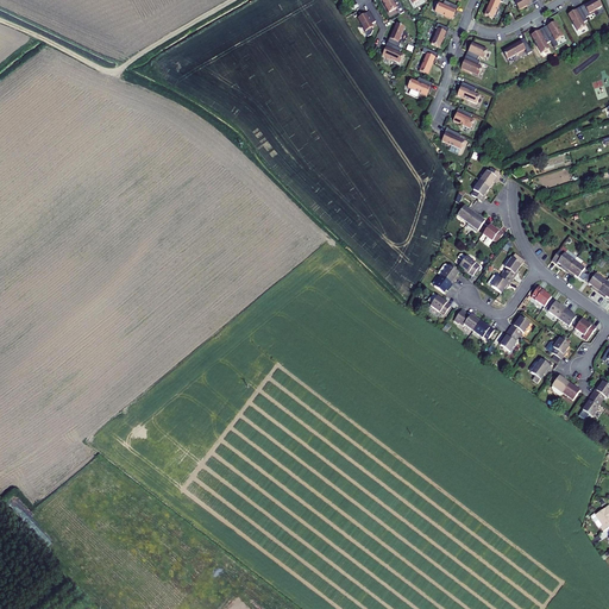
[(381,0),(389,13),(396,8),(394,4),(399,1),(397,0),(381,0)]
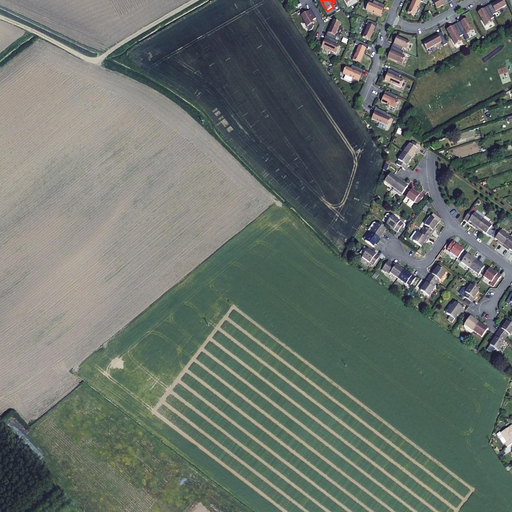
[(413,0),(407,13),(414,16),(421,2),(423,3),(423,0),(413,0)]
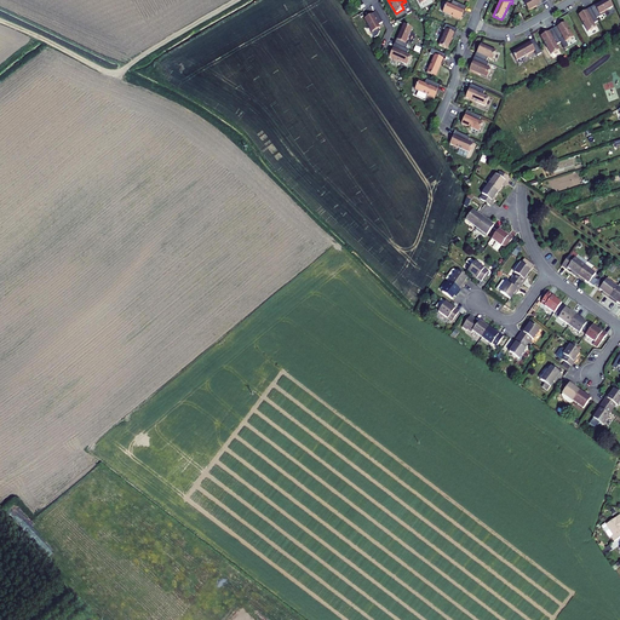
[(541,3),(546,0),(545,0),(528,0),(524,3),(528,11),(543,4),(541,3)]
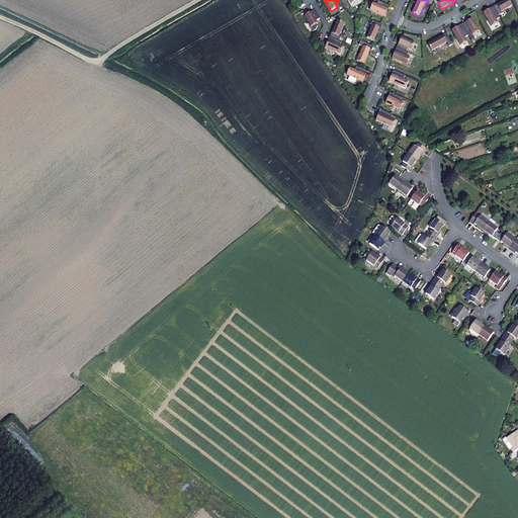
[(501,12),(512,6),(508,0),(506,0),(497,5),(497,6),(494,8),(498,16),(502,14),(501,12)]
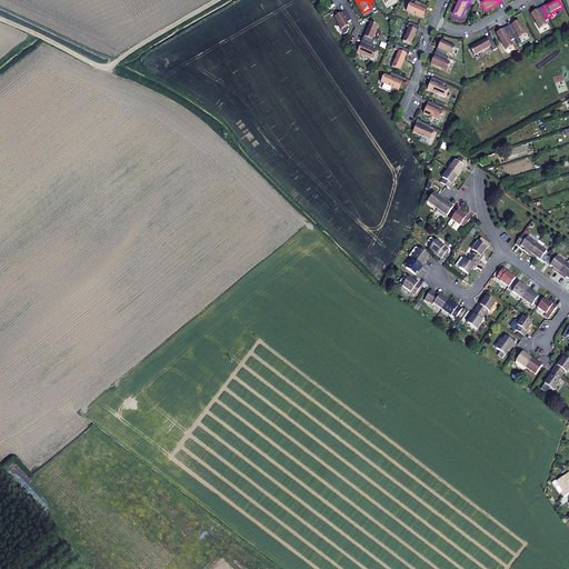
[(407,11),(422,18),(426,10),(427,7),(416,1),(413,5),(410,3),(407,11)]
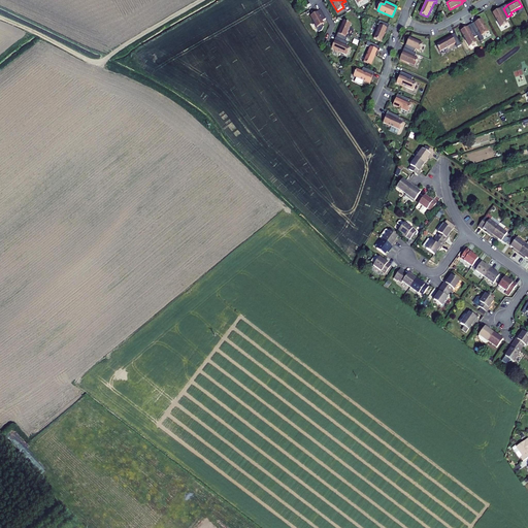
[(500,28),(507,24),(505,21),(509,19),(507,17),(503,8),(500,10),(499,9),(493,13),(500,28)]
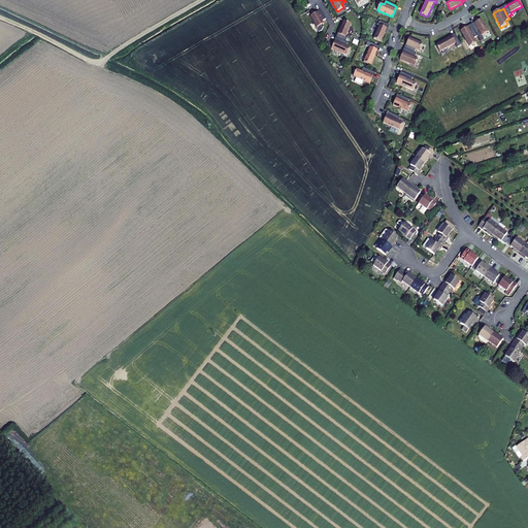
[(317,28),(324,24),(322,21),(326,19),(321,10),(318,12),(310,17),(317,28)]
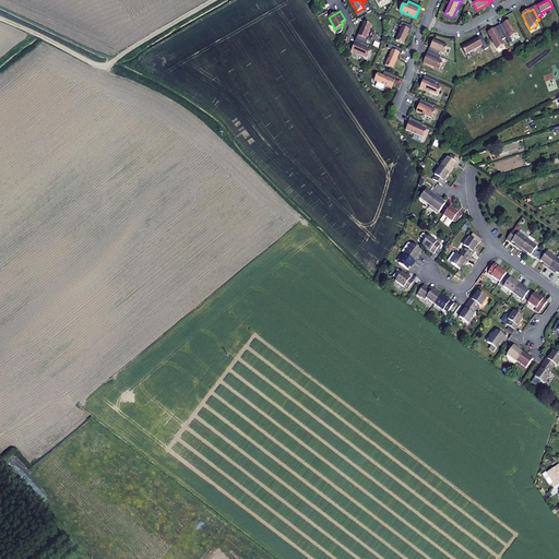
[(508,34),(510,38),(518,34),(510,21),(502,25),(499,27),(503,36),(508,34)]
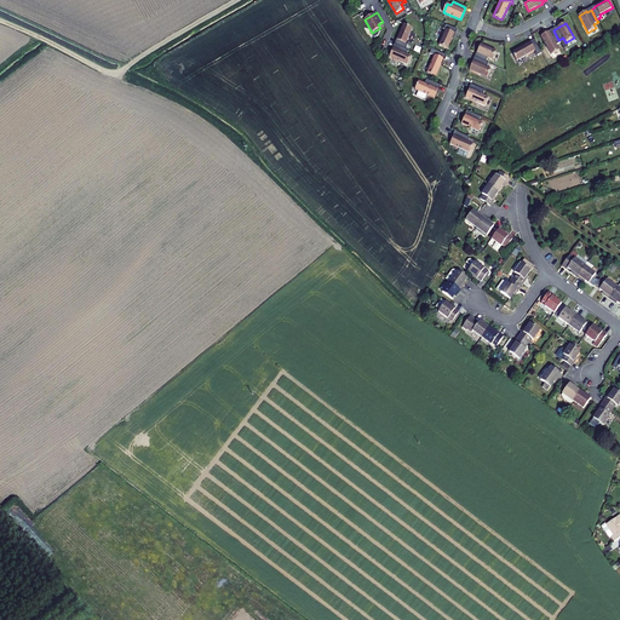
[(406,44),(412,28),(403,24),(397,40),(396,45),(406,49),(408,45),(406,44)]
